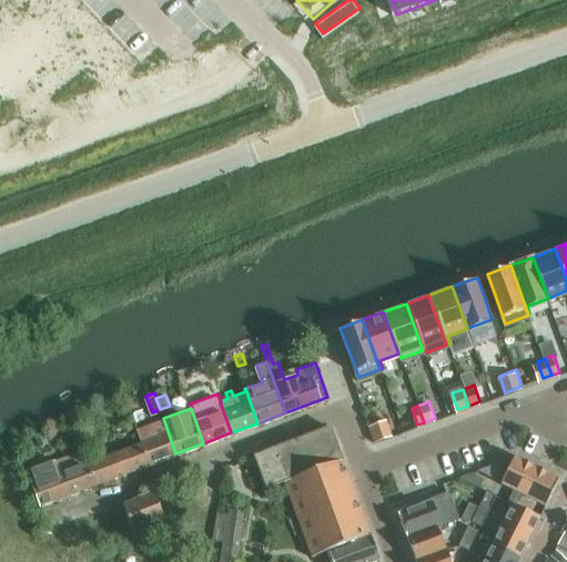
[(135,427),(149,463),(175,453),(163,418),(163,417),(135,427)]
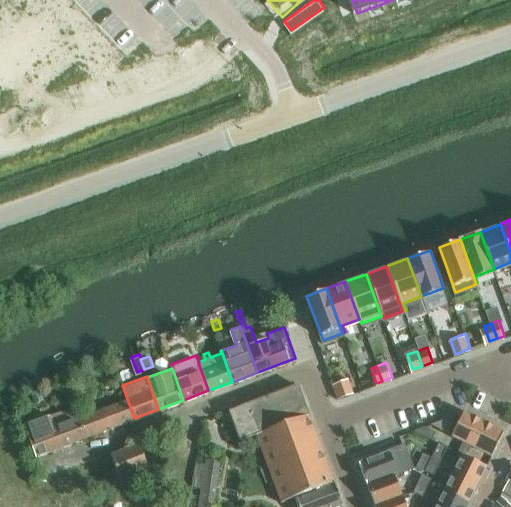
[(348,376),(333,382),(338,397),(353,391),(348,376)]
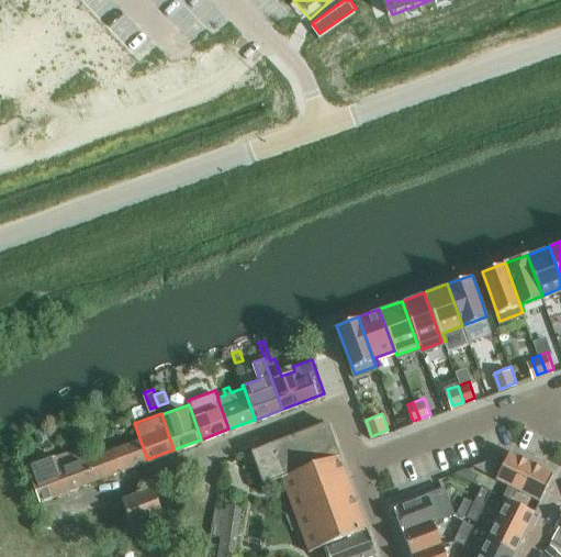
[(70,416),(60,420),(65,430),(74,426),(70,416)]
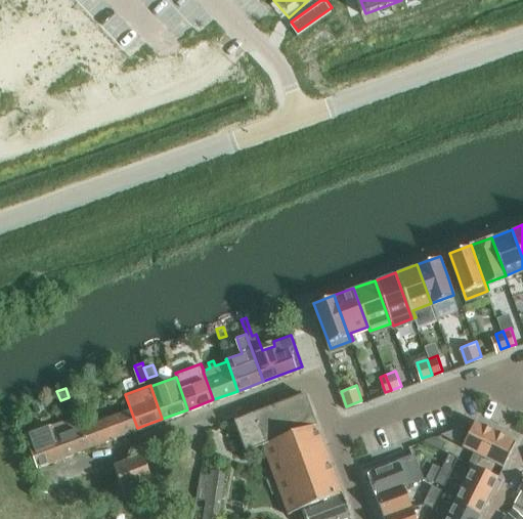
[(304,392),(270,404),(234,418),(246,448),(262,442),(316,423),(304,392)]
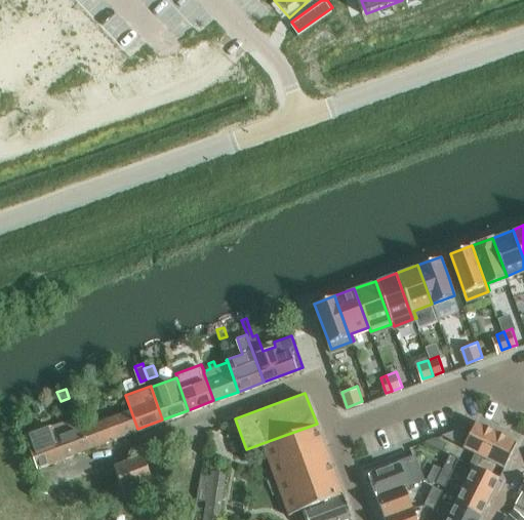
[(115,413),(93,422),(79,427),(87,447),(137,429),(125,395),(111,400),(115,413)]
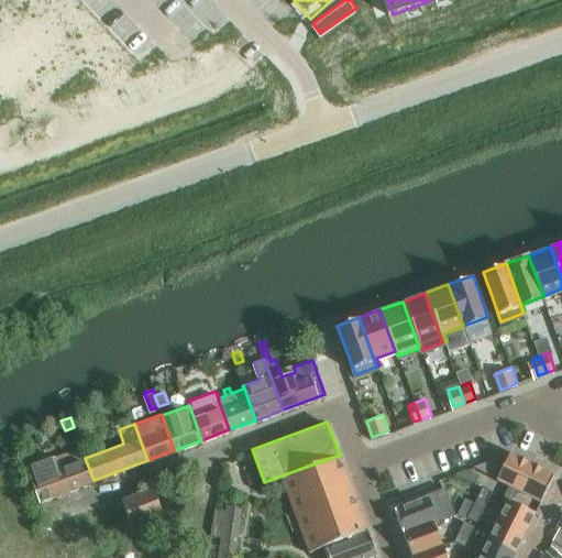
[(44,428),(33,431),(36,441),(47,437),(44,428)]
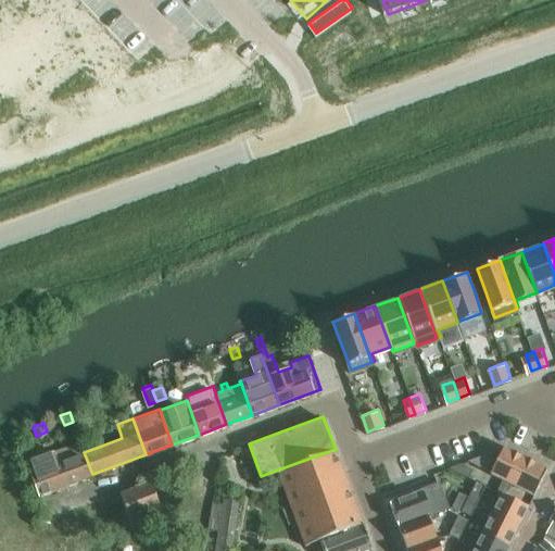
[(53,450),(65,484),(92,474),(84,452),(79,440),(53,450)]
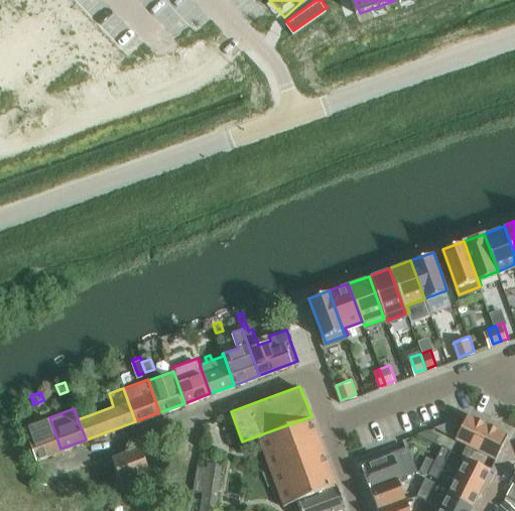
[(456,436),(467,442),(475,446),(486,422),(484,421),(484,419),(477,416),(476,417),(468,413),(463,421),(456,417),(434,425),(456,435),(456,436)]
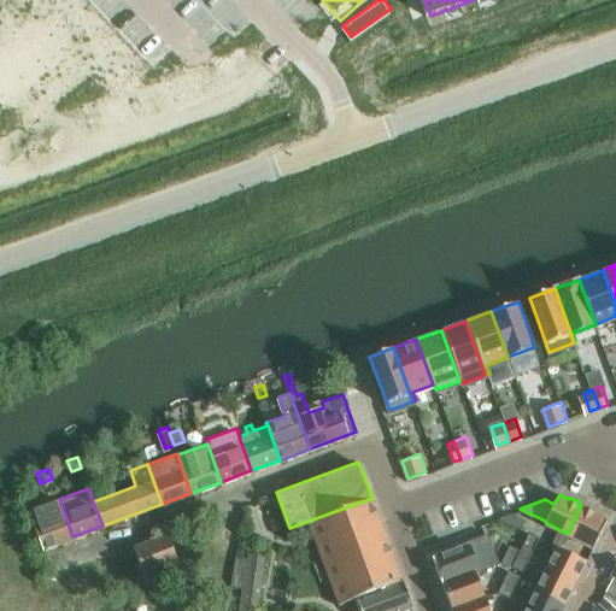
[(373,498),(309,521),(339,604),(356,597),(403,579),(373,498)]
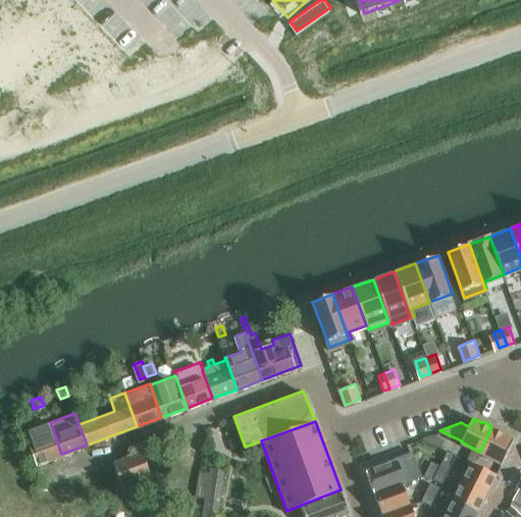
[(30,443),(37,463),(61,454),(50,422),(25,430),(30,443)]
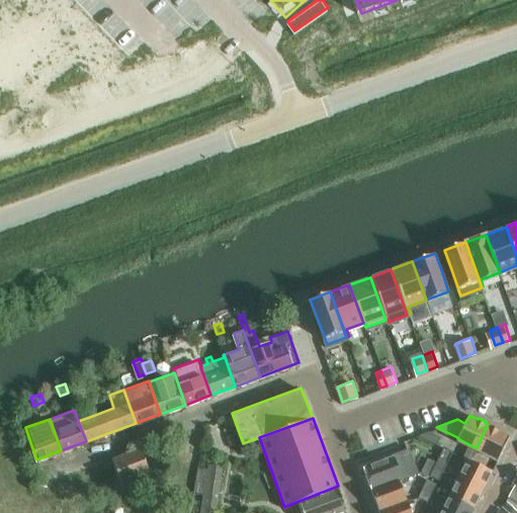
[(491,426),(488,424),(477,448),(498,458),(510,435),(498,429),(499,428),(492,424),(491,426)]
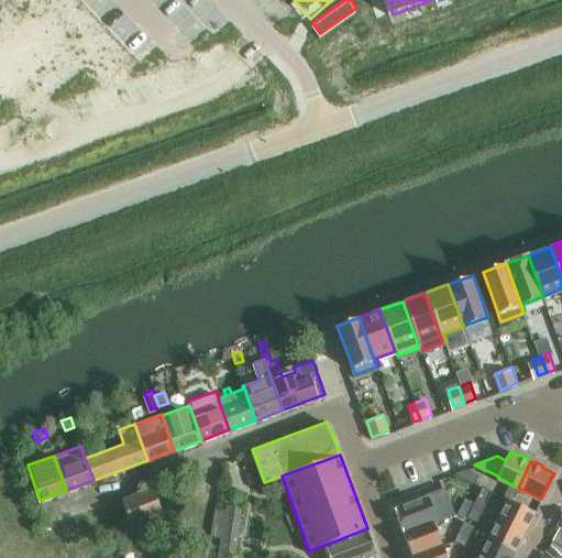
[(478,473),(467,467),(455,471),(475,481),(478,473)]
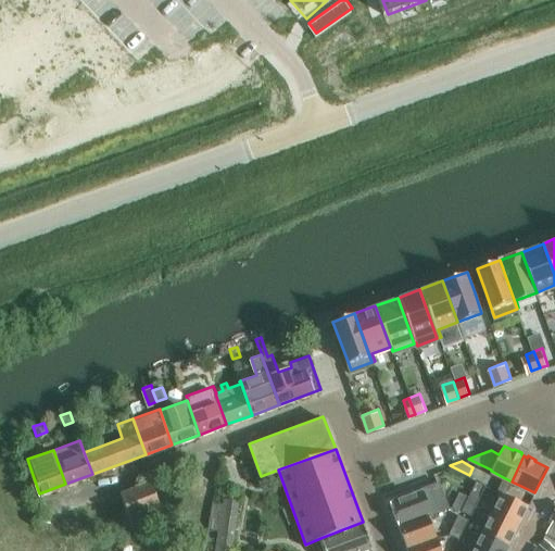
[(505,492),(512,481),(503,477),(497,489),(502,491),(505,492)]
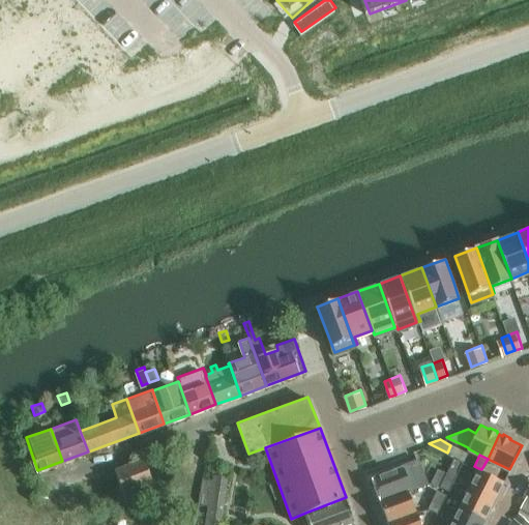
[(454,456),(449,466),(459,470),(463,461),(454,456)]
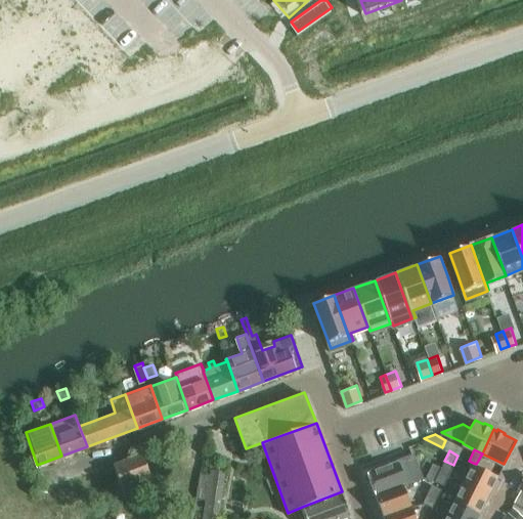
[(155,485),(141,451),(82,474),(89,493),(121,482),(126,496),(125,503),(136,505),(138,491),(155,485)]
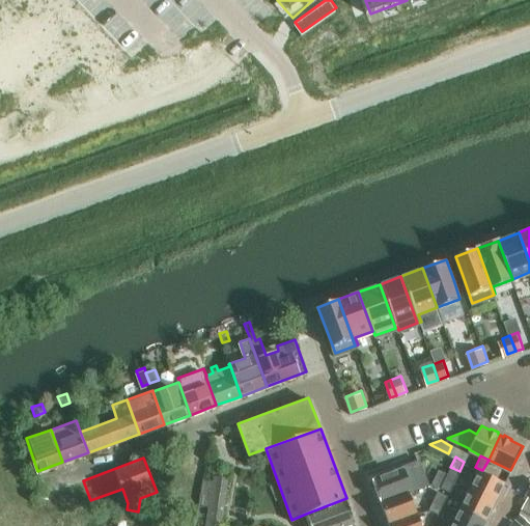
[(401,466),(372,477),(381,500),(429,481),(420,458),(401,465),(401,466)]
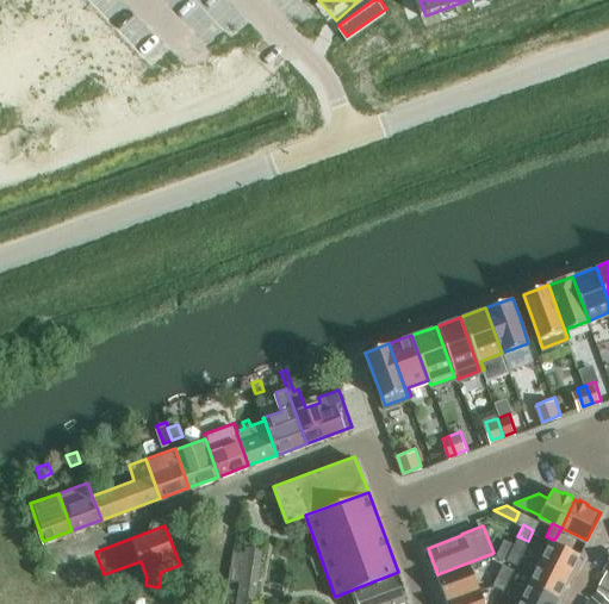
[(517,536),(513,547),(522,552),(528,541),(517,536)]
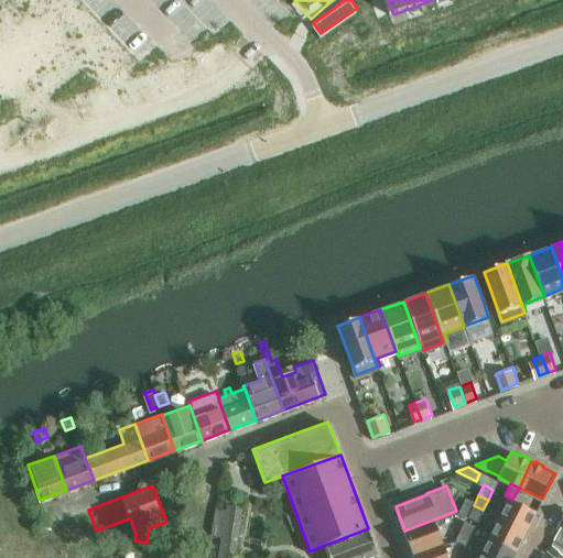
[(526,531),(537,511),(512,499),(509,498),(499,517),(526,531)]
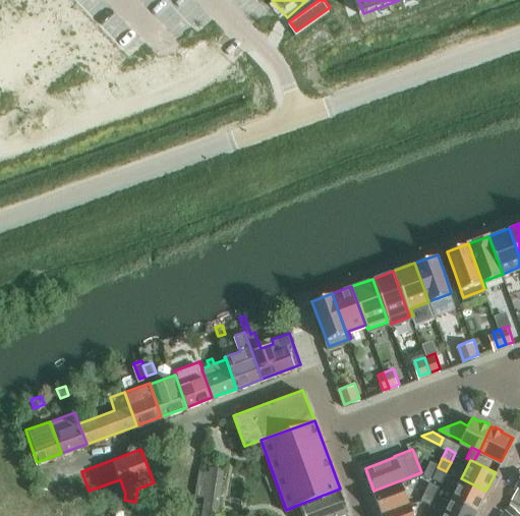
[(217,515),(225,466),(209,464),(200,515),(217,515)]
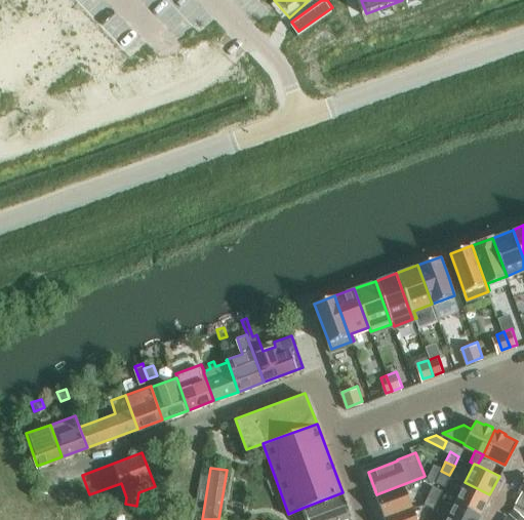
[(436,480),(445,484),(449,475),(441,471),(436,480)]
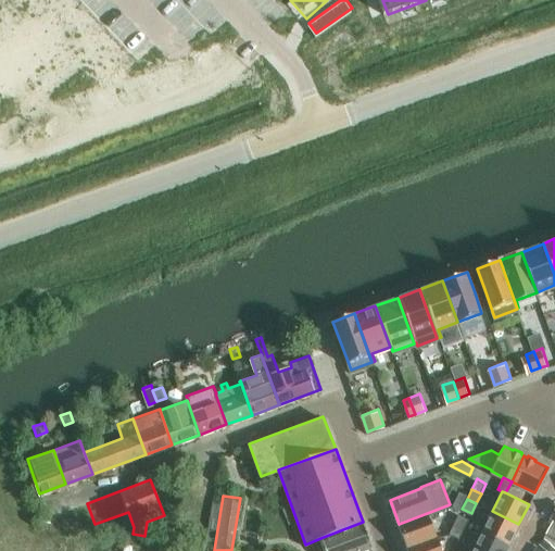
[(450,504),(399,524),(407,547),(437,536),(429,513),(450,505),(450,504)]
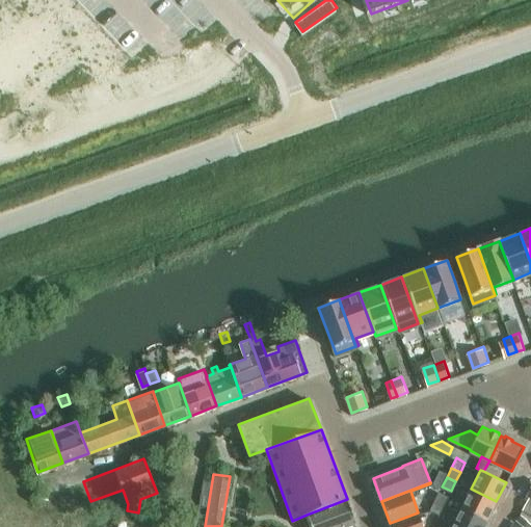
[(487,520),(496,501),(471,489),(461,507),(487,520)]
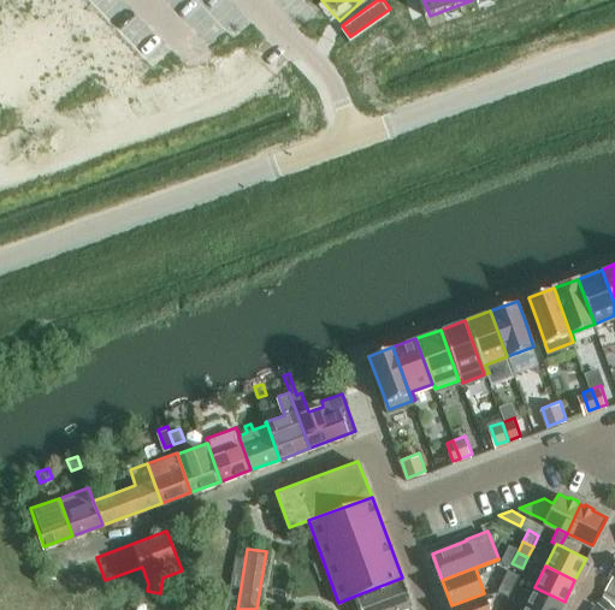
[(520,573),(509,567),(503,578),(514,582),(520,573)]
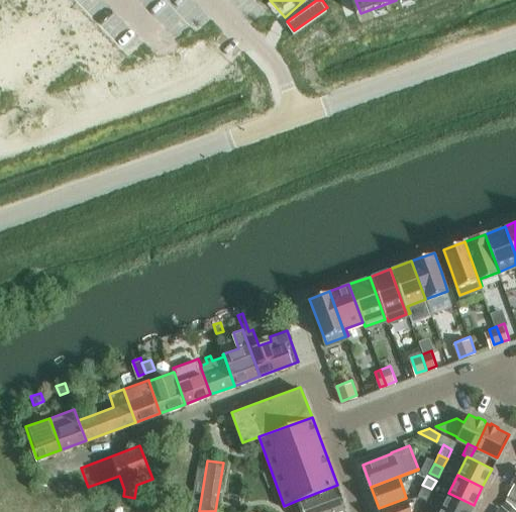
[(337,485),(298,500),(302,511),(334,511),(345,508),(337,485)]
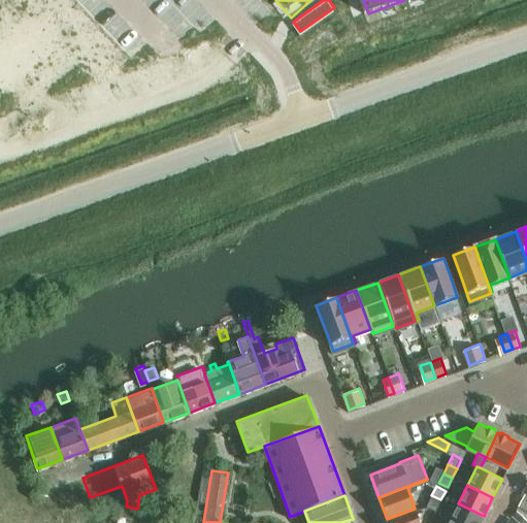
[(436,509),(440,499),(431,495),(427,504),(436,509)]
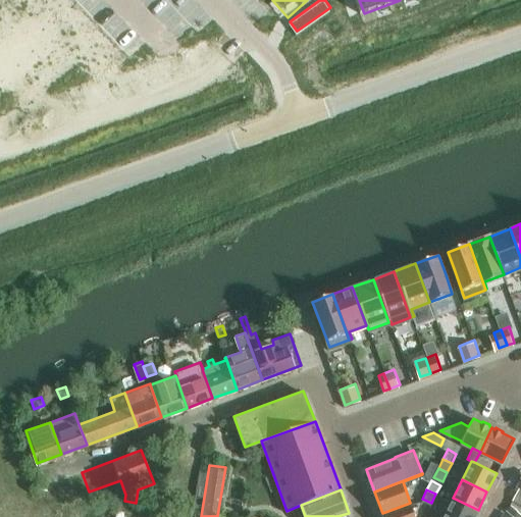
[(474,516),(478,510),(453,498),(443,516),(474,516)]
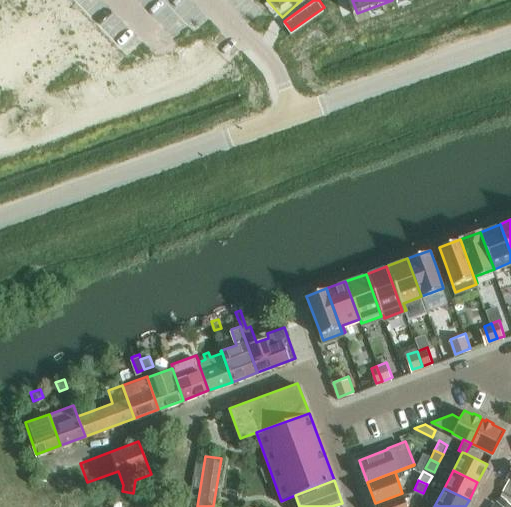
[(407,506),(402,493),(375,503),(376,506),(407,506)]
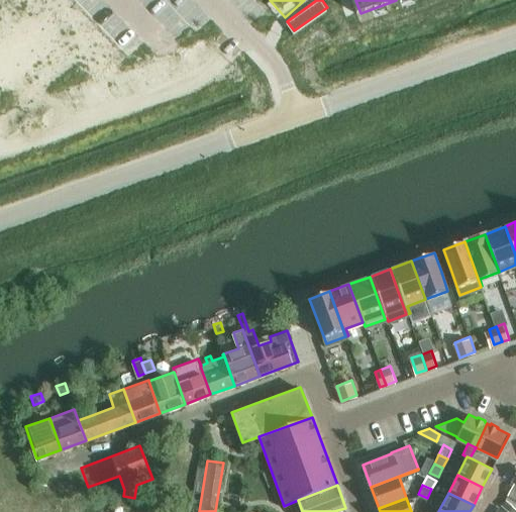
[(515,507),(506,498),(502,503),(512,511),(515,511),(515,507)]
